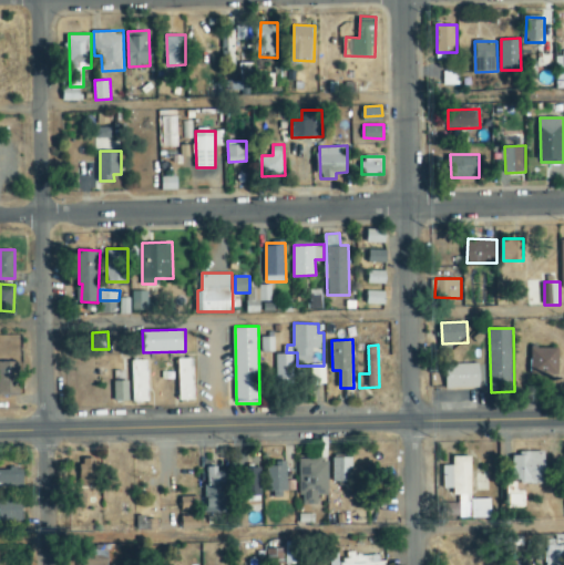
[(554,375),(555,348),(533,347),(532,373),(554,375)]
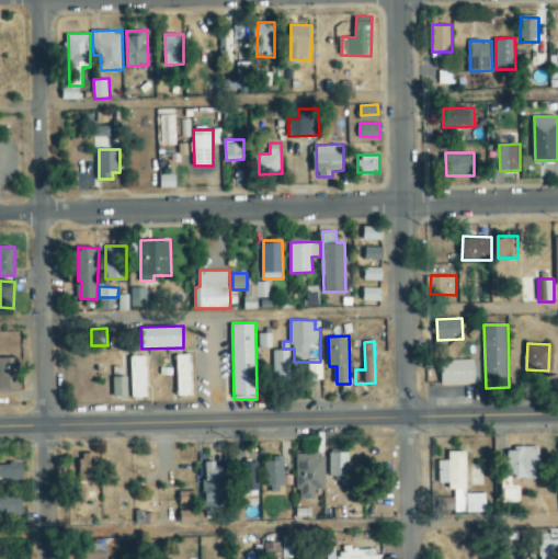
[(291,350),(274,350),(275,377),(291,377),(291,350)]
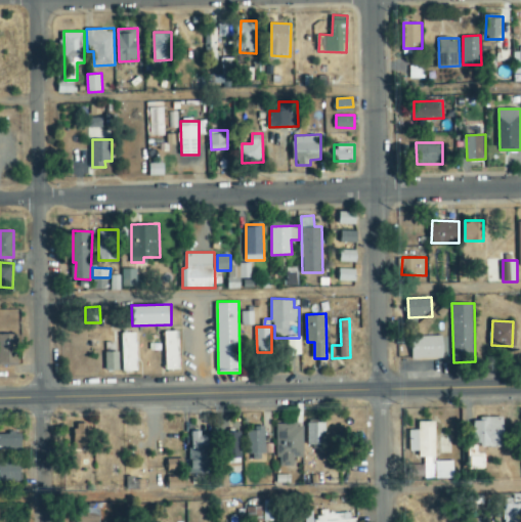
[(180,330),(165,331),(167,370),(182,368),(180,330)]
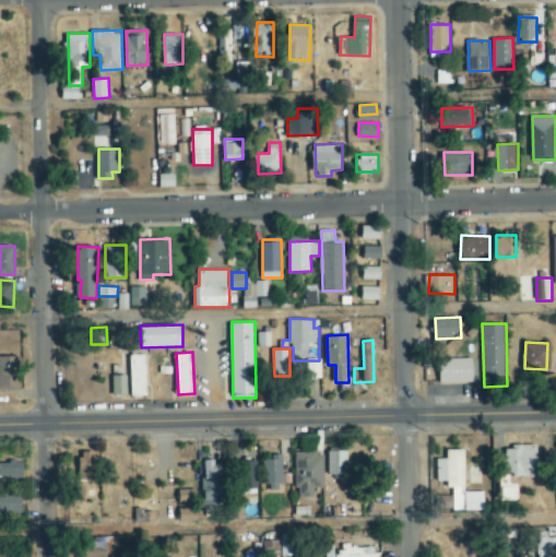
[(132,394),(149,394),(146,354),(131,354),(132,394)]
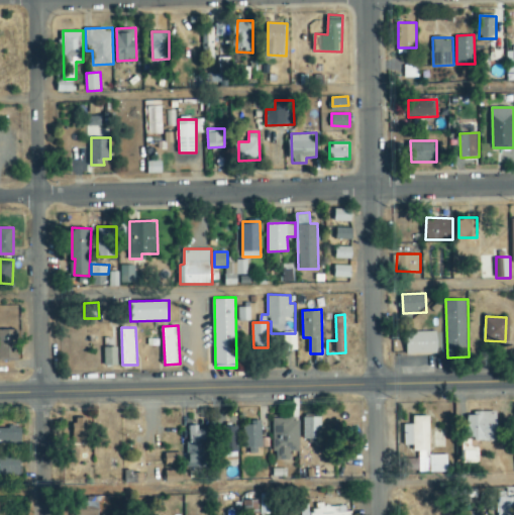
[(0,359),(19,361),(20,329),(0,328),(0,359)]
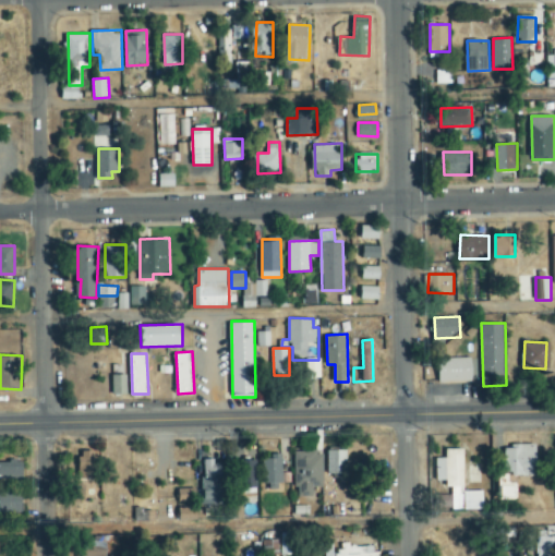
[(473,357),(439,358),(439,382),(473,381),(473,357)]
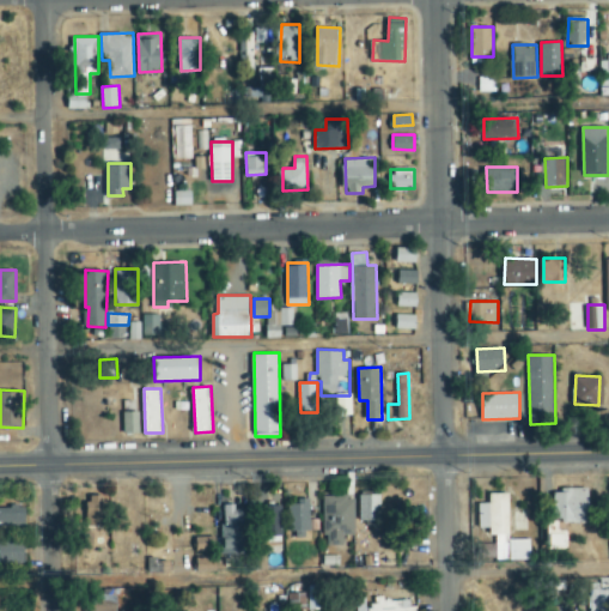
[(140,411),(125,411),(126,434),(141,433),(140,411)]
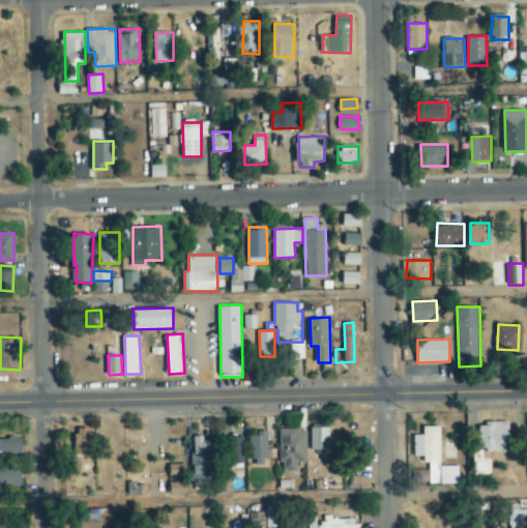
[(509,422),(480,422),(481,451),(510,451),(509,422)]
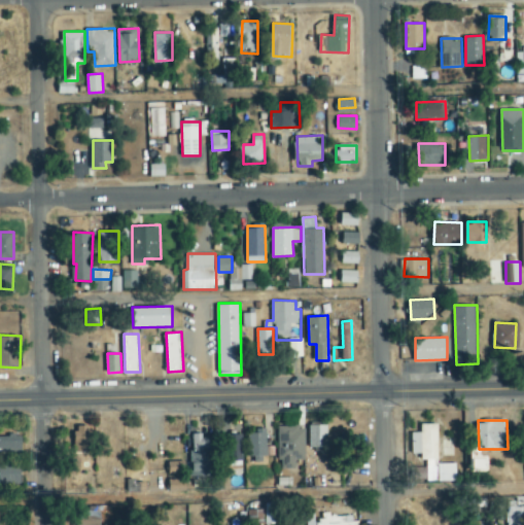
[(440,462),(440,423),(422,423),(422,431),(413,431),(413,453),(426,453),(426,468),(439,468),(439,480),(459,480),(459,463),(440,462)]
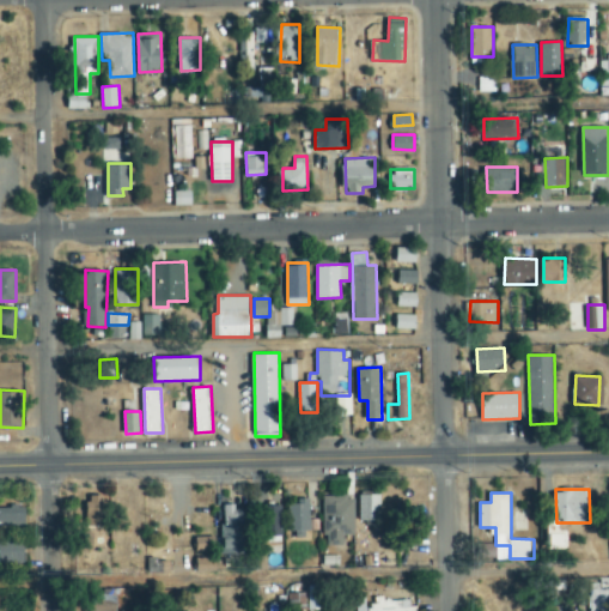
[(360,495),(361,520),(381,520),(381,494),(360,495)]
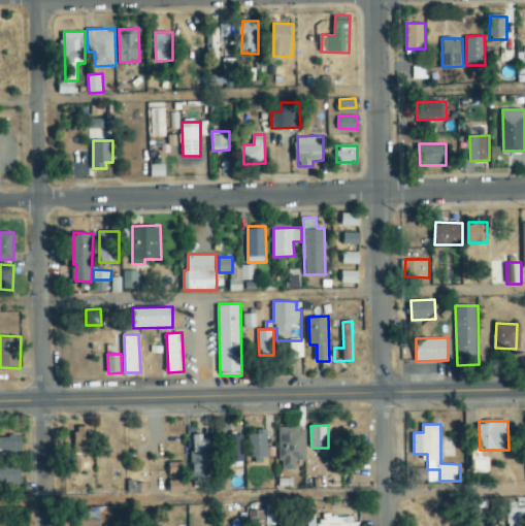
[(76,454),(90,454),(90,426),(76,426),(76,454)]
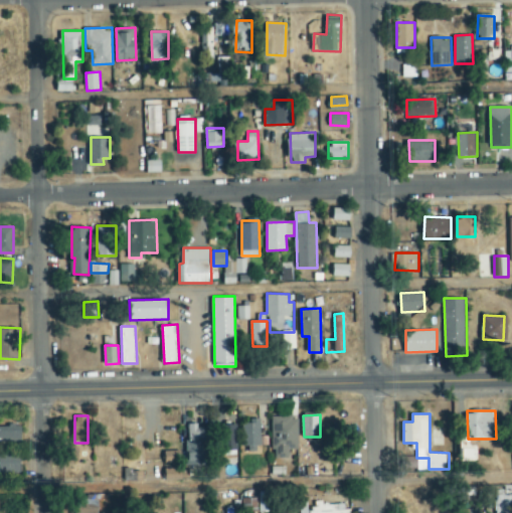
[(299,416),(273,416),(273,451),(300,450),(299,416)]
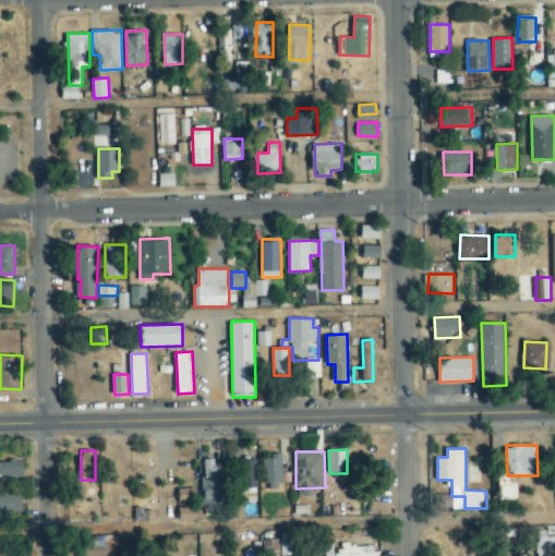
[(284,482),(284,454),(266,452),(265,482),(284,482)]
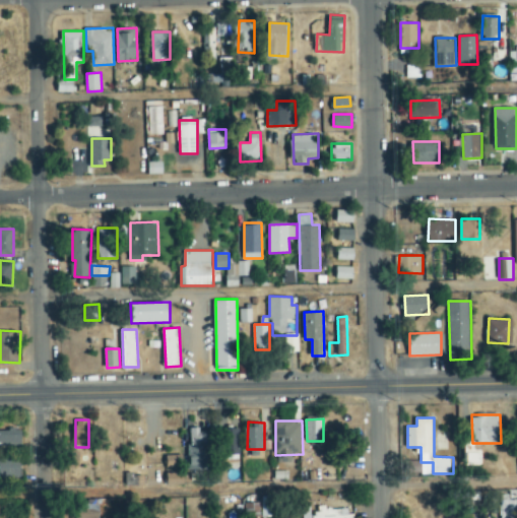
[(205,469),(206,427),(191,427),(191,469),(205,469)]
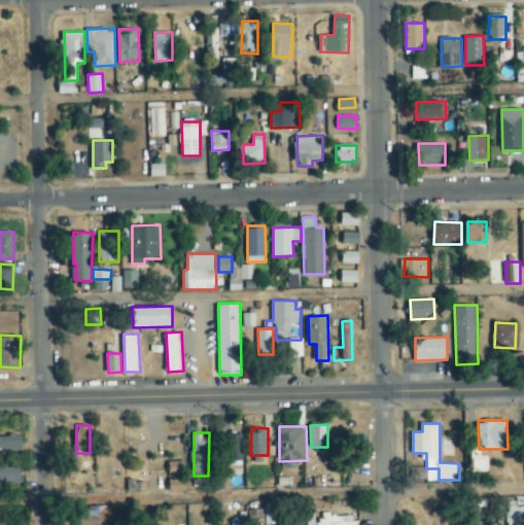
[(225,460),(244,459),(243,433),(224,434),(225,460)]
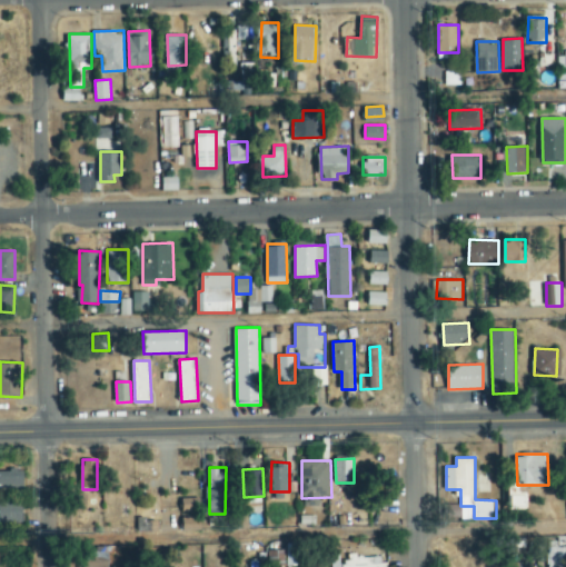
[(0,487),(25,487),(25,469),(0,469),(0,487)]
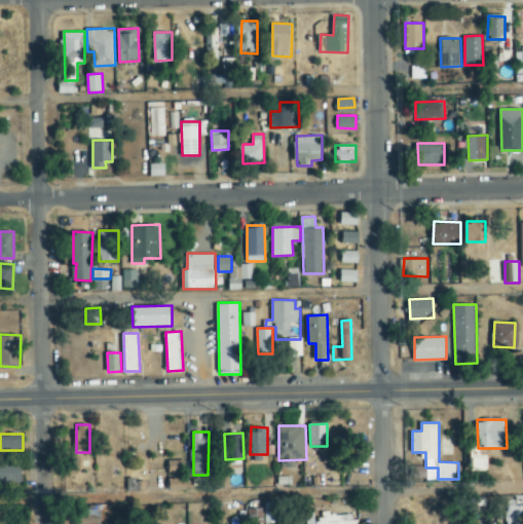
[(488,470),(487,457),(480,457),(480,446),(472,447),(473,471),(488,470)]
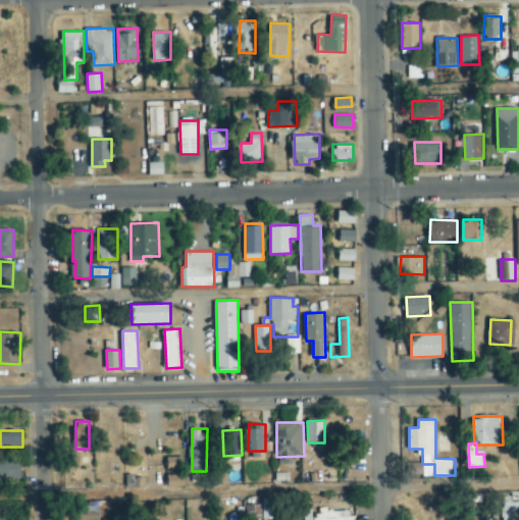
[(168,469),(185,468),(184,456),(167,456),(168,469)]
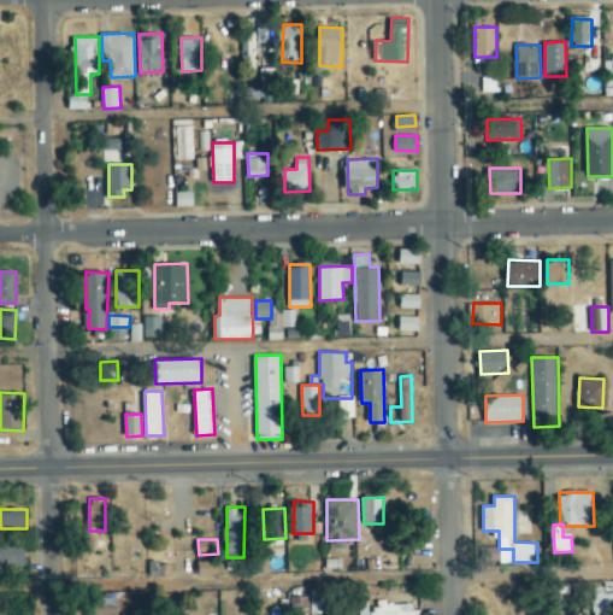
[(0,566),(25,566),(25,544),(0,544),(0,566)]
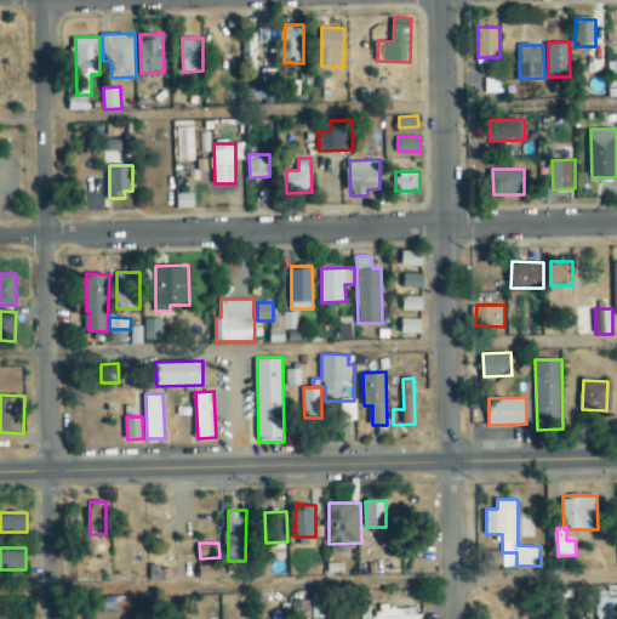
[(599,618),(616,618),(616,596),(599,596),(599,618)]
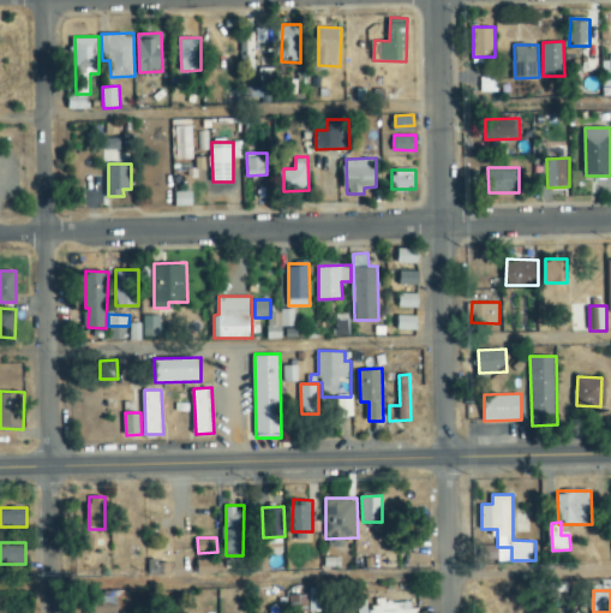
[(310,611),(309,593),(292,594),(292,611),(310,611)]
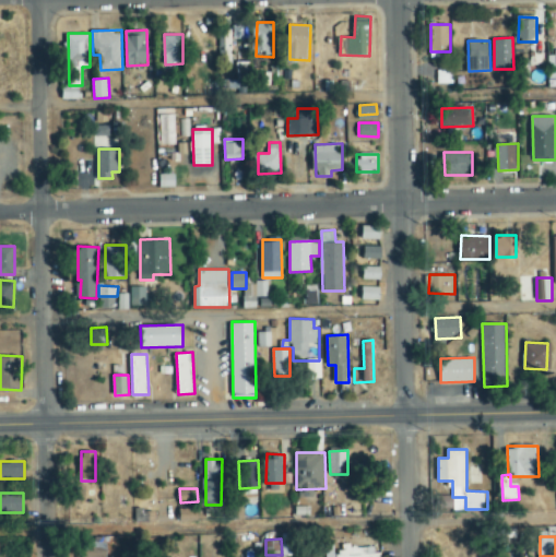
[(336,556),(336,545),(327,545),(327,556),(336,556)]
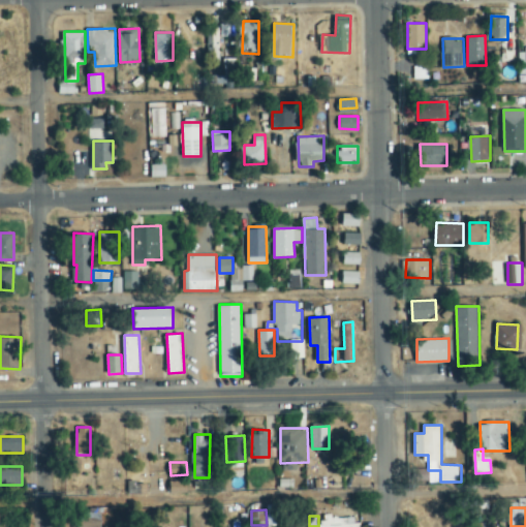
[(321,526),(353,526),(354,516),(321,517),(321,526)]
